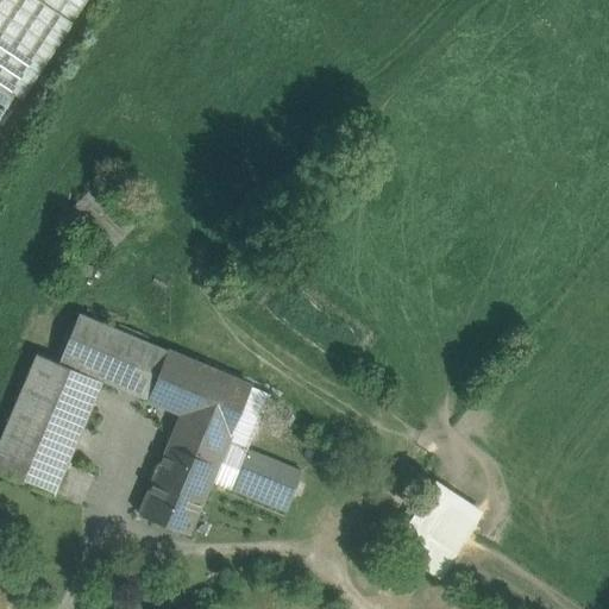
[(86,0),(0,0),(0,85),(20,99),(86,0)]
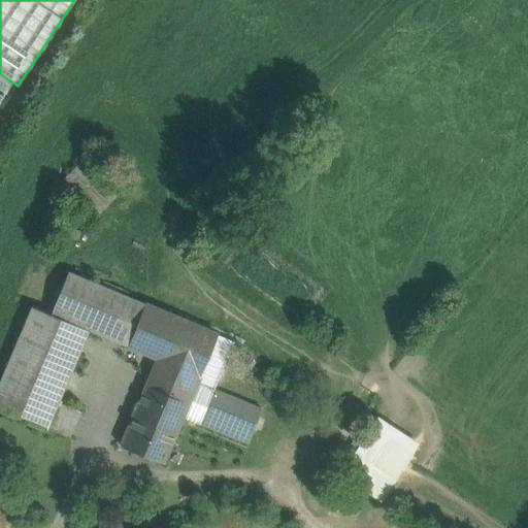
[(122,188),(88,155),(72,169),(107,203),(122,188)]
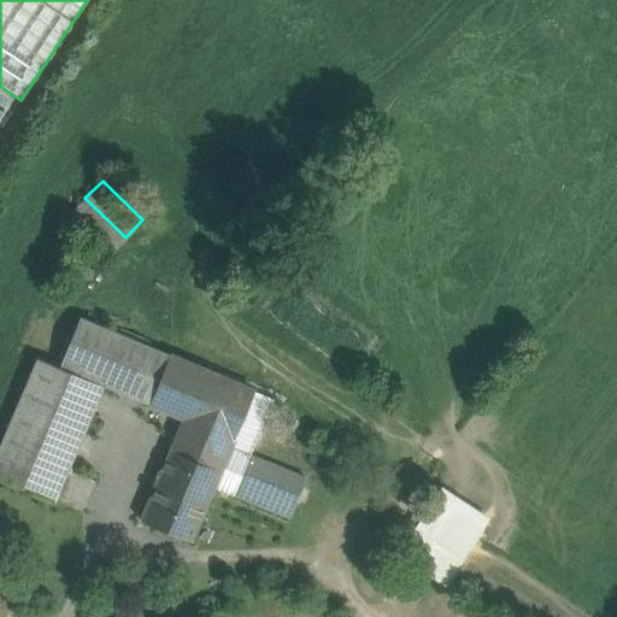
[(125,238),(84,198),(71,212),(113,253),(125,238)]
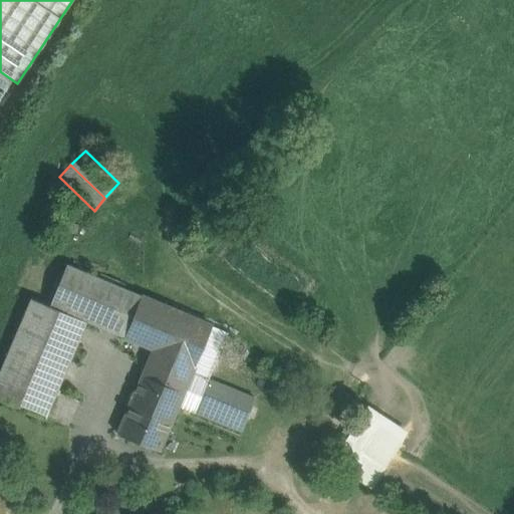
[(141,296),(66,264),(49,304),(119,335),(122,337),(141,296)]
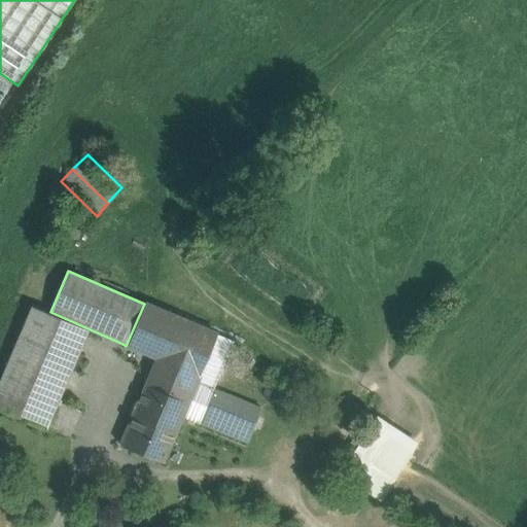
[(217,335),(144,304),(126,346),(156,358),(145,385),(188,401),(191,393),(192,393),(217,335)]
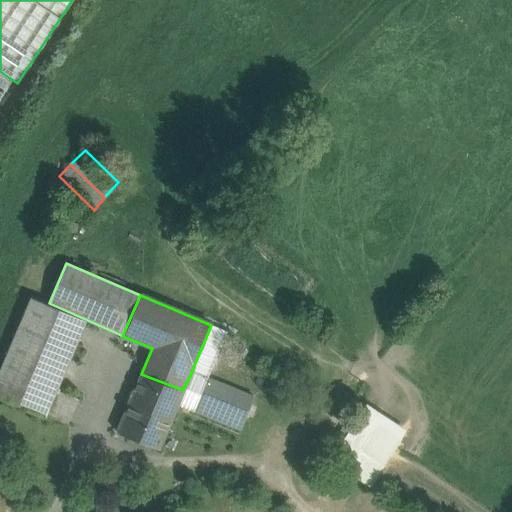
[(85,322),(30,299),(0,368),(0,394),(46,414),(57,390),(85,322)]
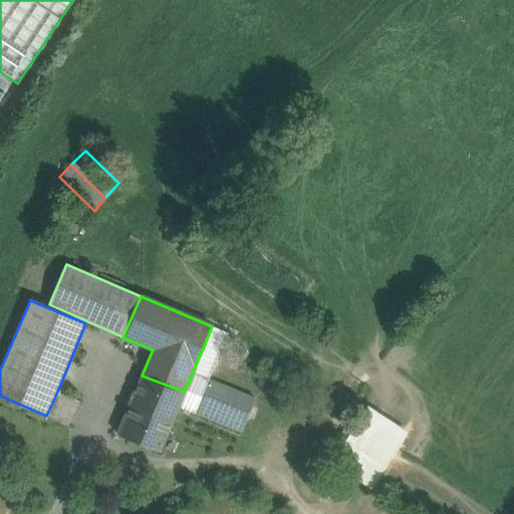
[(184,392),(142,375),(130,404),(116,434),(160,451),(176,414),(175,414),(181,399),(184,392)]
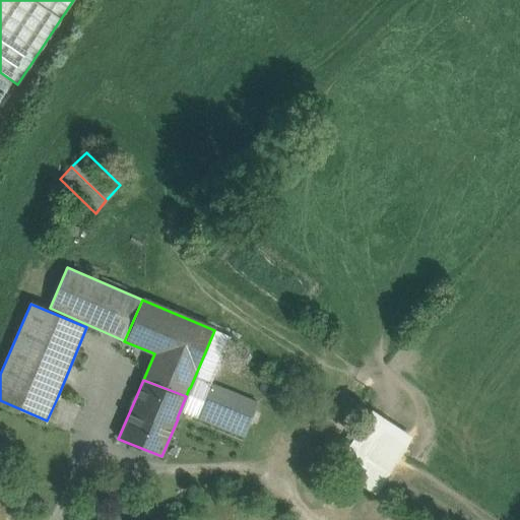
[(258,403),(210,383),(205,395),(190,388),(189,388),(186,396),(183,403),(199,409),(196,417),(245,438),(258,403)]
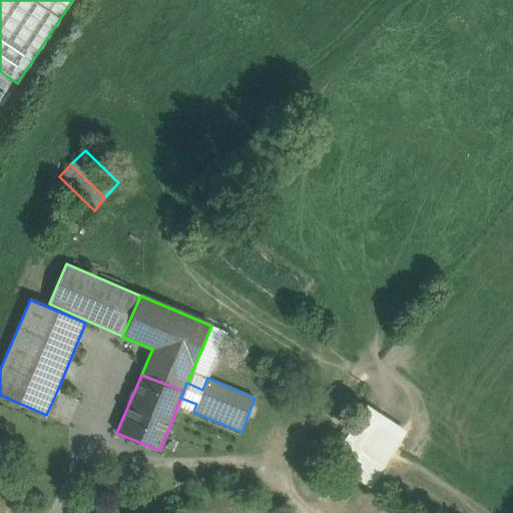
[(79,400),(57,391),(46,415),(68,425),(79,400)]
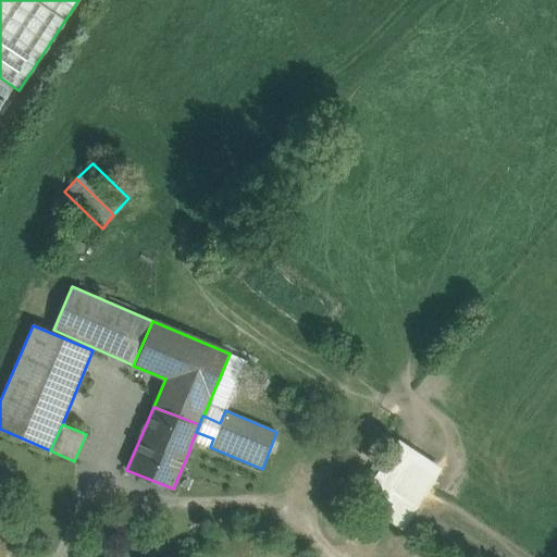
[(398,528),(438,466),(393,436),(353,498),(398,528)]
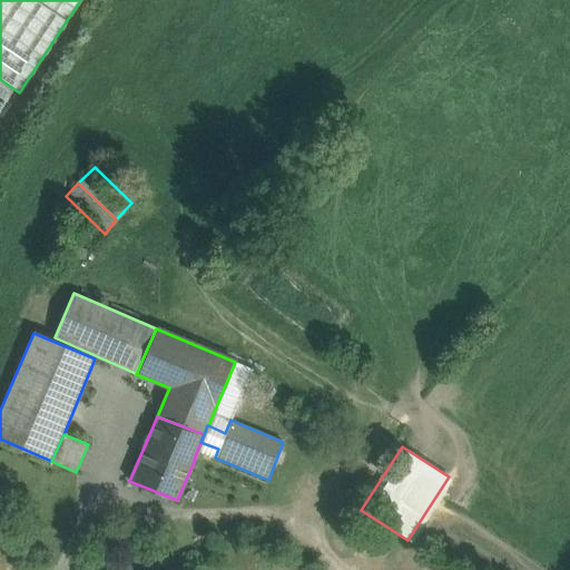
All buildings are outlined.
